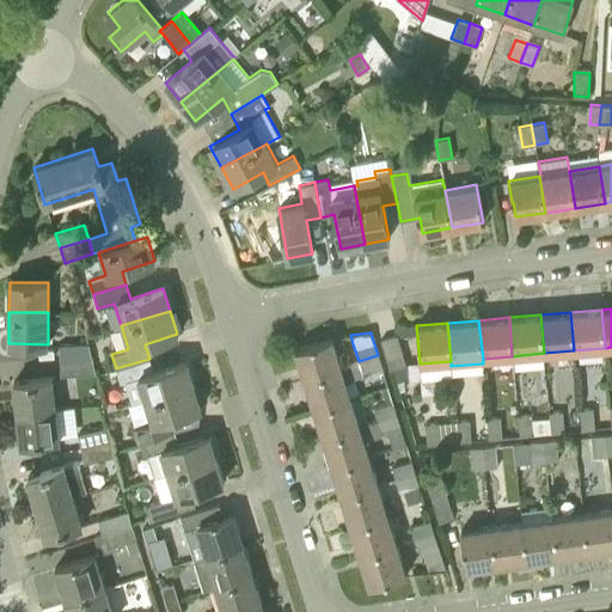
[(390,369),(407,365),(397,334),(380,338),(390,369)]
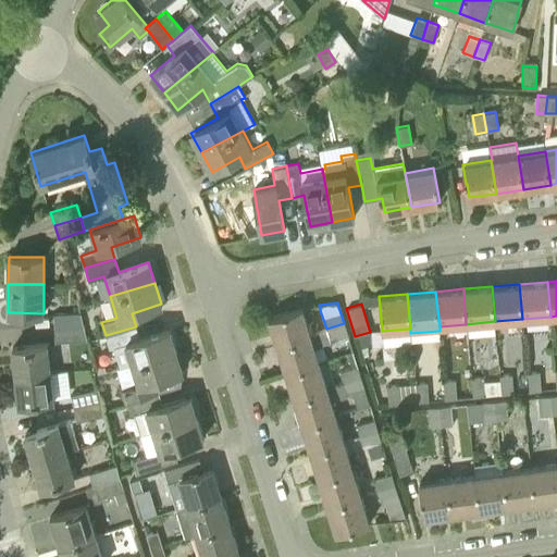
[(276,344),(309,334),(301,307),(268,318),(276,344)]
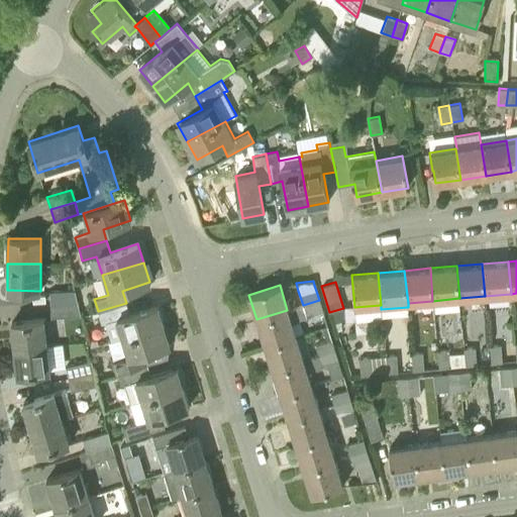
[(50,305),(78,303),(74,290),(49,292),(50,305)]
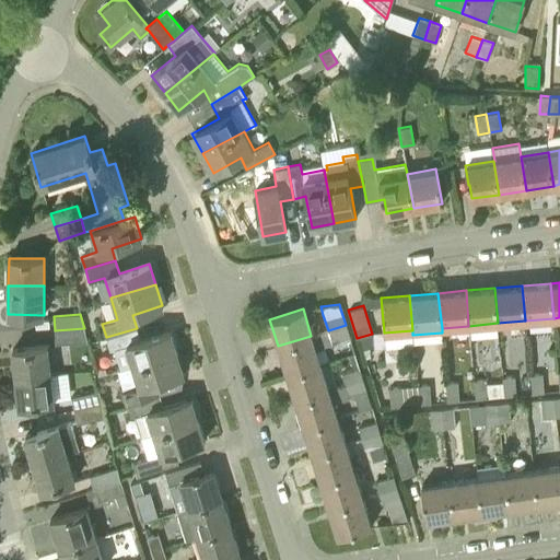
[(346,325),(328,330),(331,342),(350,337),(346,325)]
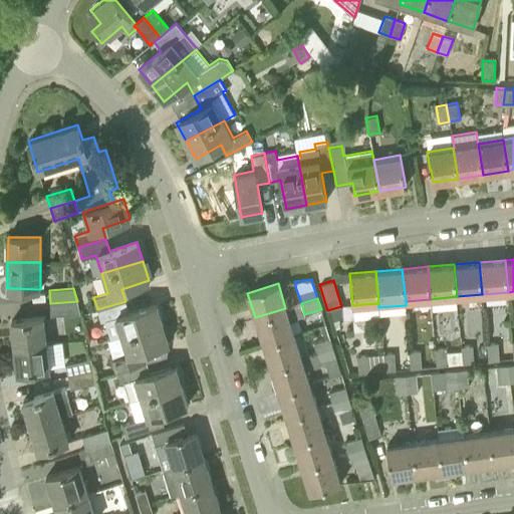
[(50,314),(80,313),(77,301),(50,303),(50,314)]
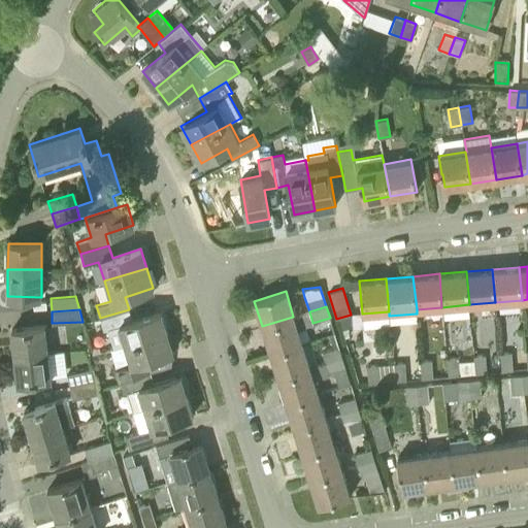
[(125,344),(166,331),(161,311),(132,321),(129,309),(100,318),(104,330),(119,325),(125,344)]
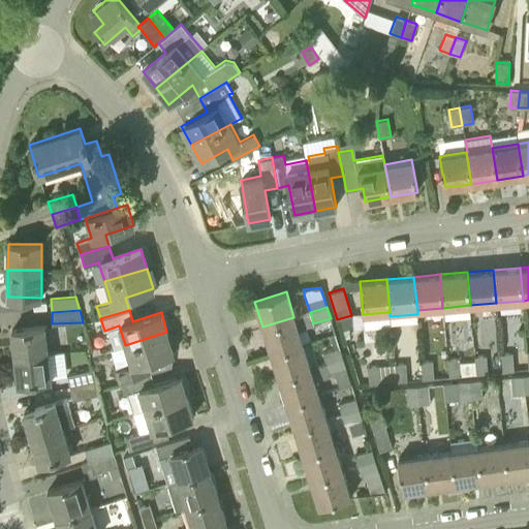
[(271,352),(302,343),(293,317),(262,327),(271,352)]
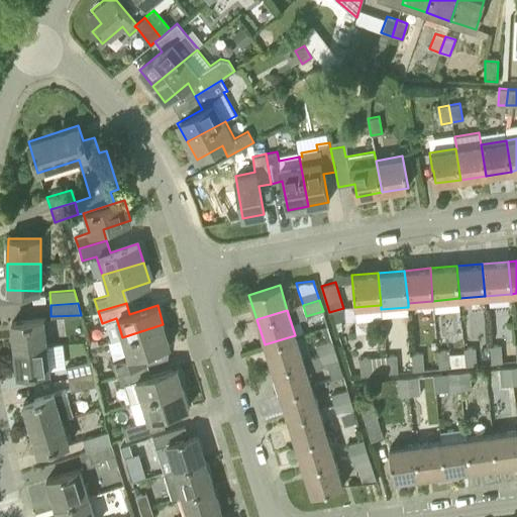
[(13,348),(47,344),(44,318),(10,322),(13,348)]
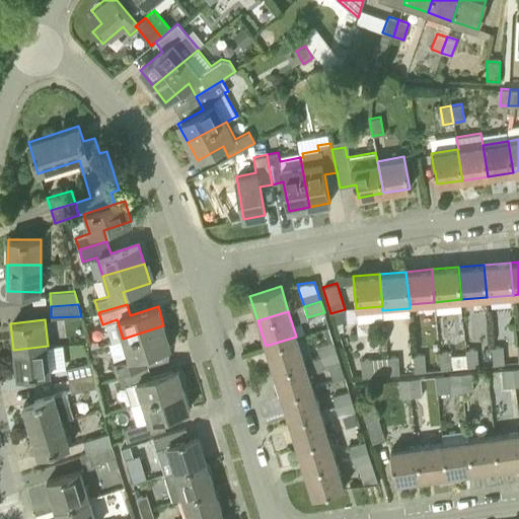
[(117,375),(146,366),(142,354),(170,346),(163,325),(123,339),(116,341),(121,360),(114,363),(117,375)]
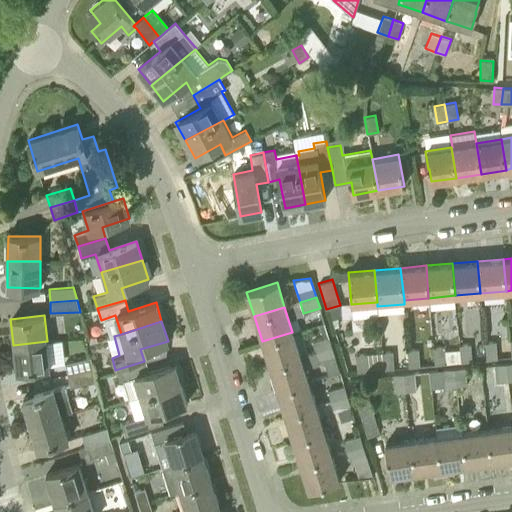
[(270,366),(300,356),(292,332),(262,341),(270,366)]
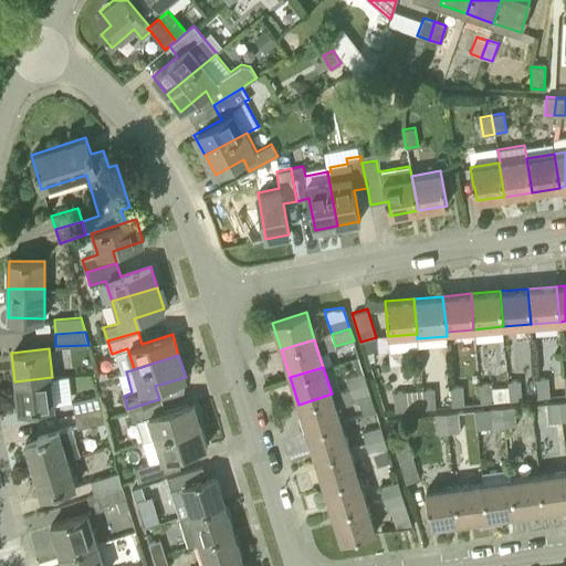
[(348,389),(367,384),(364,373),(345,378),(348,389)]
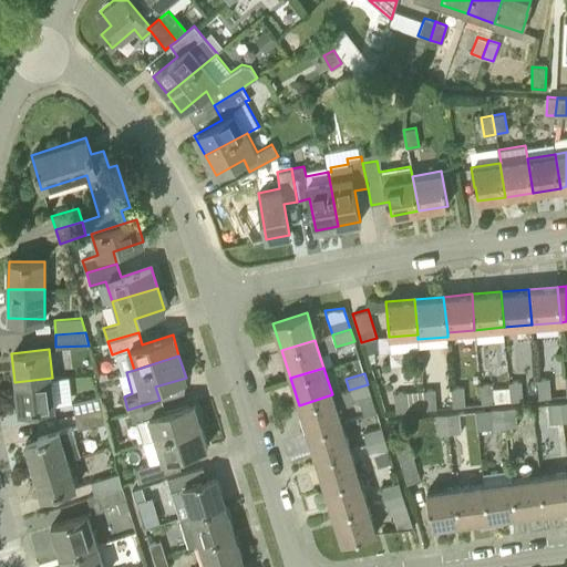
[(18,411),(55,406),(52,378),(14,382),(18,411)]
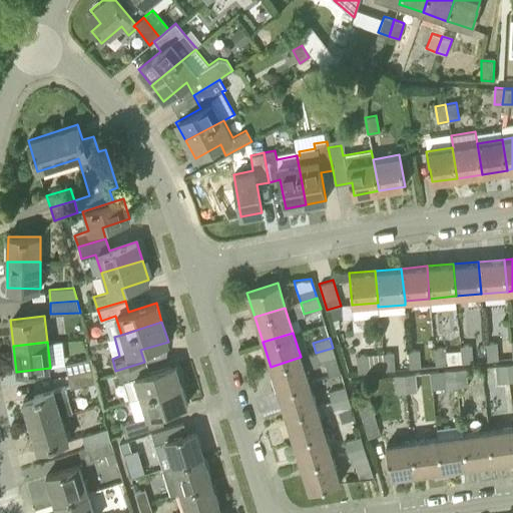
[(487,361),(498,359),(497,342),(485,343),(487,361)]
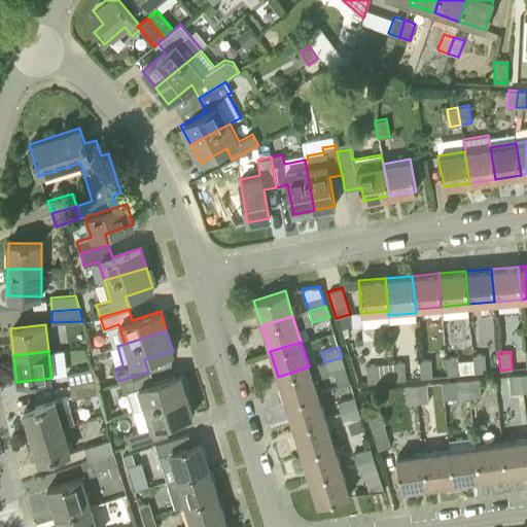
[(473,373),(486,372),(484,353),(472,355),(473,373)]
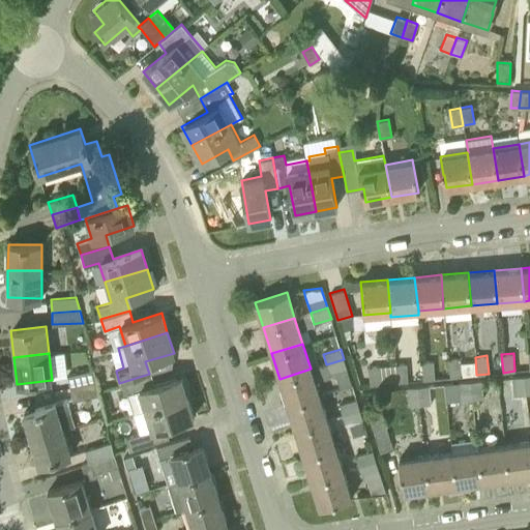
[(450,377),(462,376),(460,358),(448,359),(450,377)]
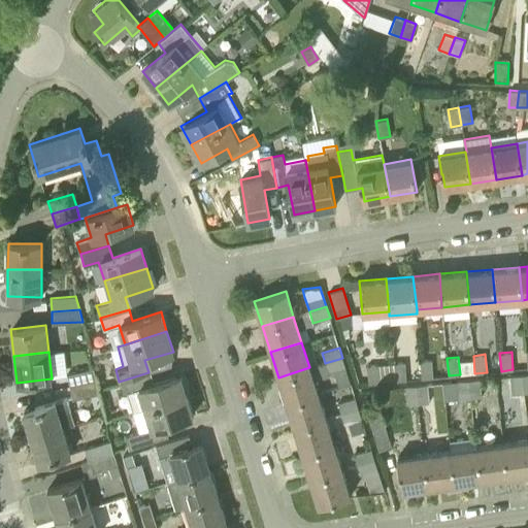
[(328,373),(345,368),(342,358),(325,363),(328,373)]
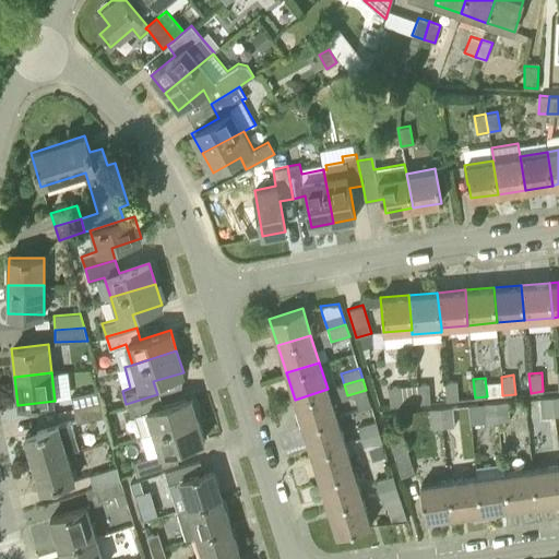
[(447,401),(459,400),(456,381),(444,382),(447,401)]
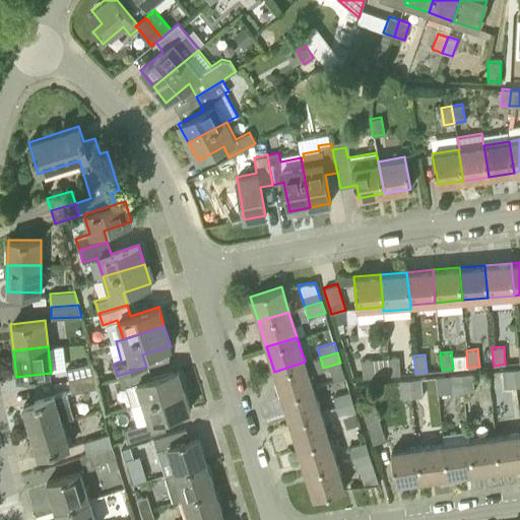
[(389,375),(400,374),(398,356),(387,358),(389,375)]
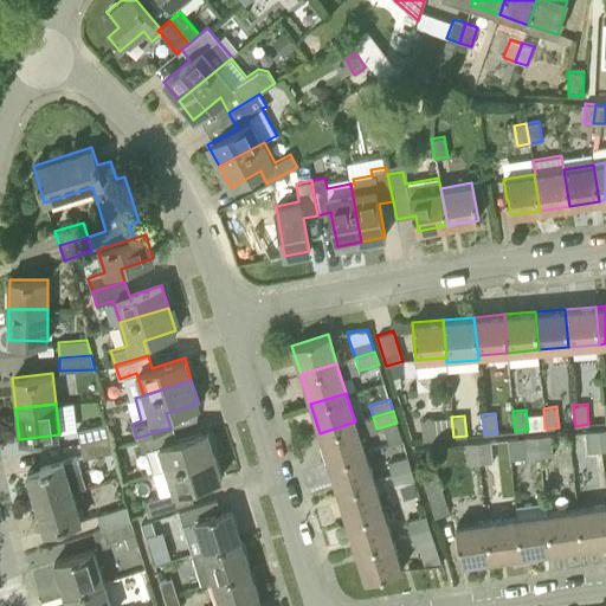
[(423,440),(436,439),(433,418),(420,420),(423,440)]
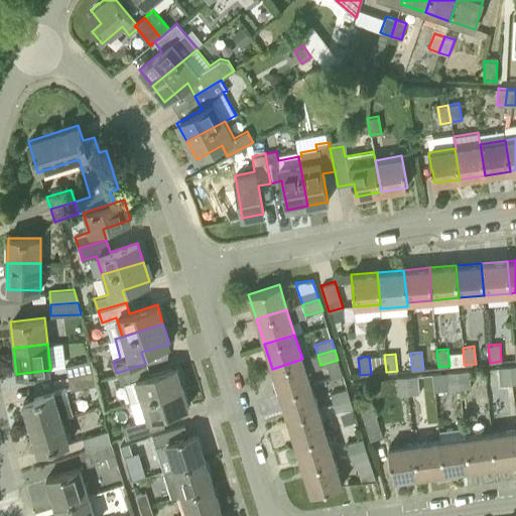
[(69,378),(94,372),(91,359),(66,365),(69,378)]
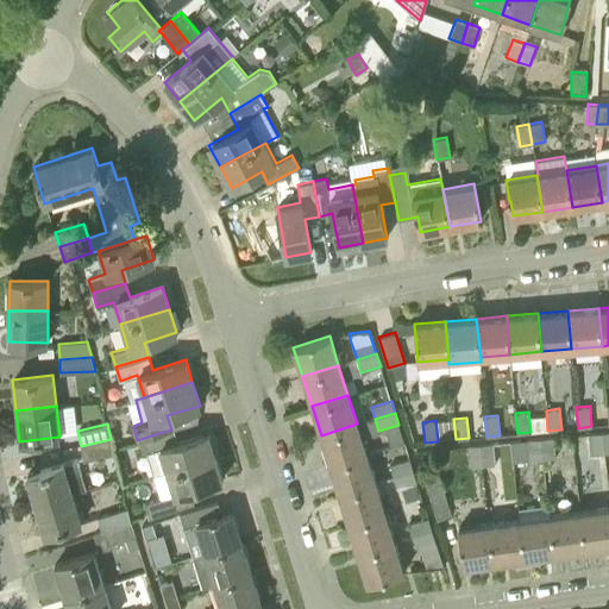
[(330,465),(366,453),(357,424),(321,435),(330,465)]
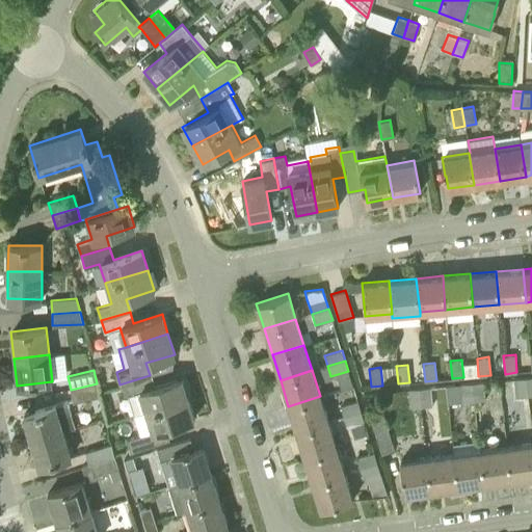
[(143,411),(188,398),(182,378),(153,387),(150,375),(120,384),(122,397),(137,392),(143,411)]
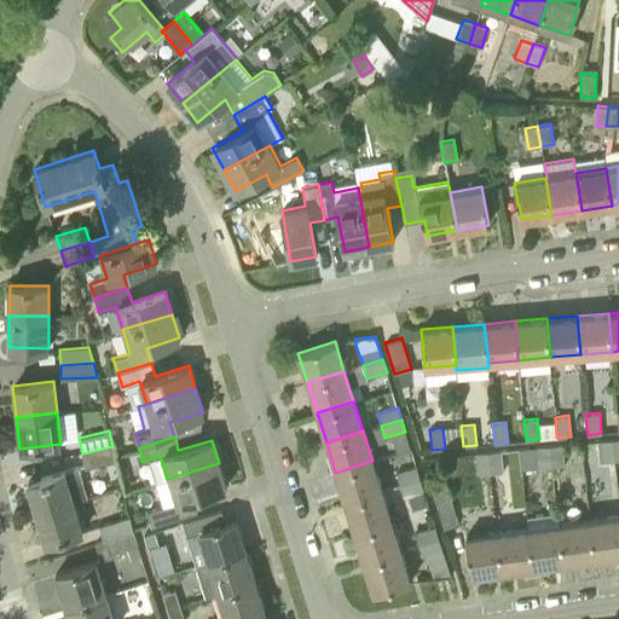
[(411,450),(406,437),(393,440),(398,453),(411,450)]
